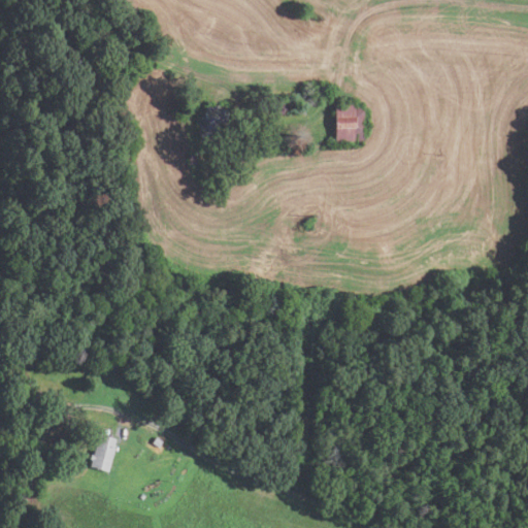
[(334,105),(334,141),(362,140),(362,104),(334,105)]
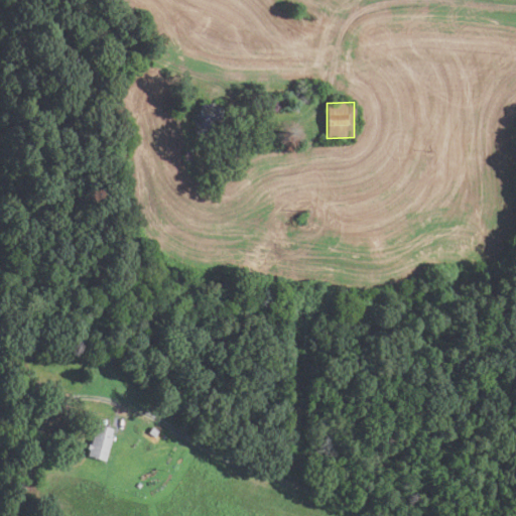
[(211,137),(192,137),(192,115),(195,115),(195,108),(200,108),(200,105),(220,105),(220,109),(222,109),(222,120),(211,120),(211,137)]
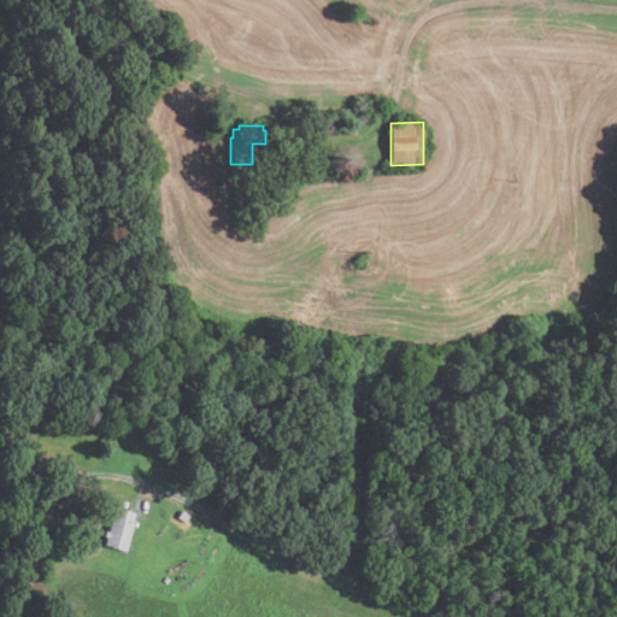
[(219,181),(229,181),(229,192),(219,192),(219,181)]
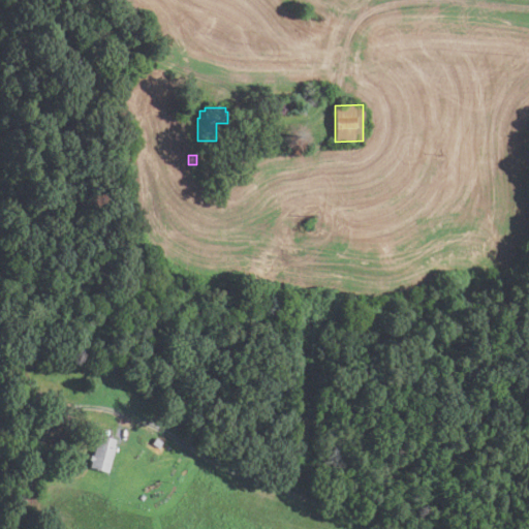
[(98,435),(92,457),(90,456),(89,460),(91,461),(89,468),(107,473),(115,449),(113,448),(115,440),(98,435)]
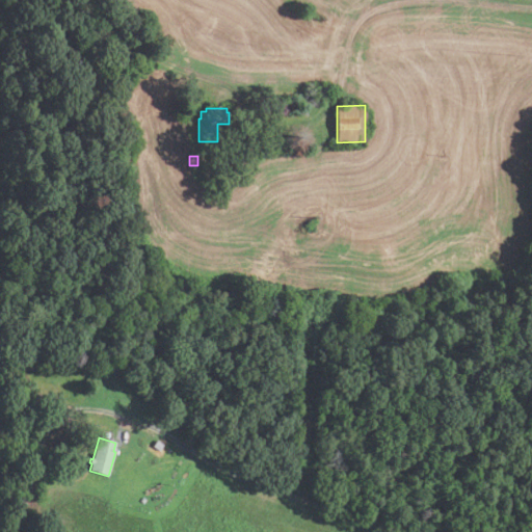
[(159,451),(153,447),(156,441),(163,445),(159,451)]
